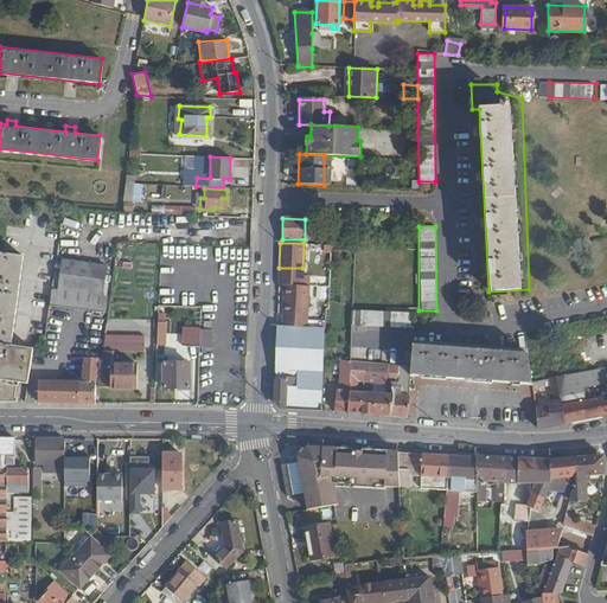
[(27,383),(32,348),(10,346),(21,257),(0,251),(0,399),(14,401),(17,382),(27,383)]
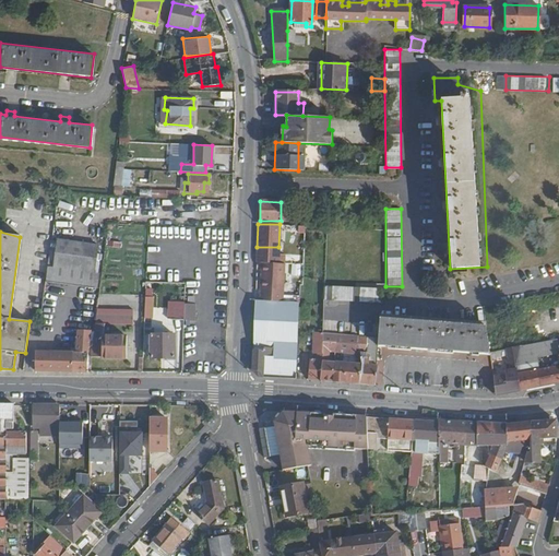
[(93,272),(97,245),(57,239),(52,267),(93,272)]
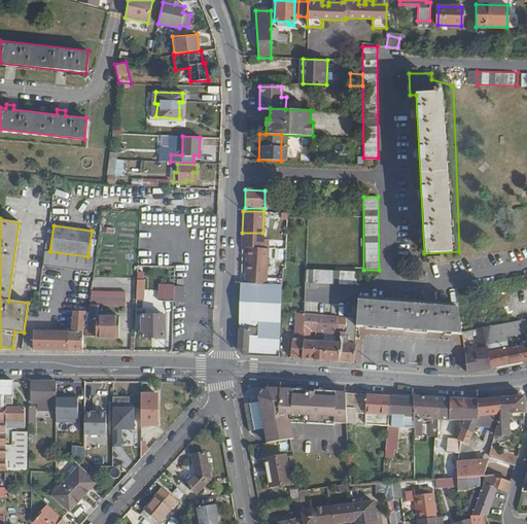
[(267,283),(268,247),(247,246),(246,282),(267,283)]
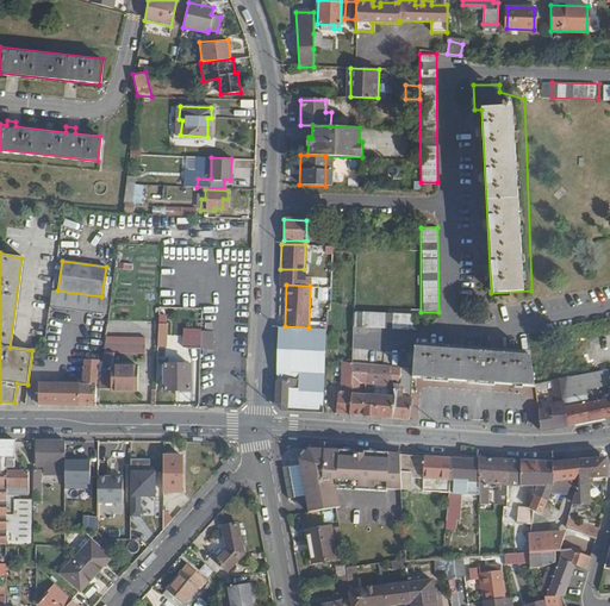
[(81,323),(86,297),(50,292),(47,317),(81,323)]
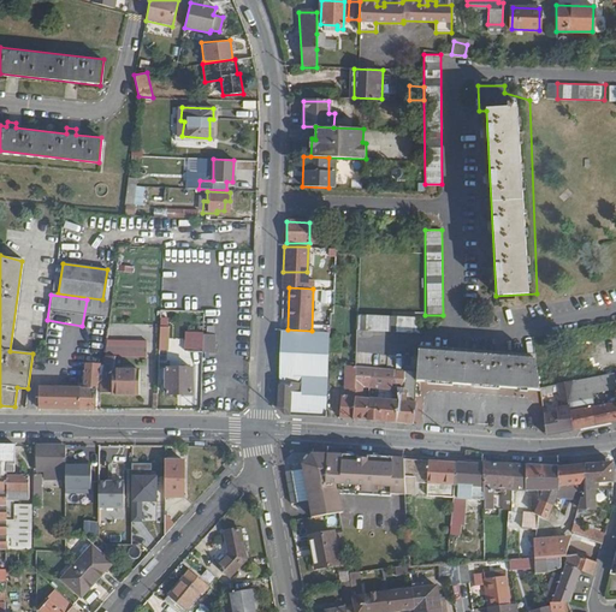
[(420,333),(420,319),(357,319),(356,334),(420,333)]
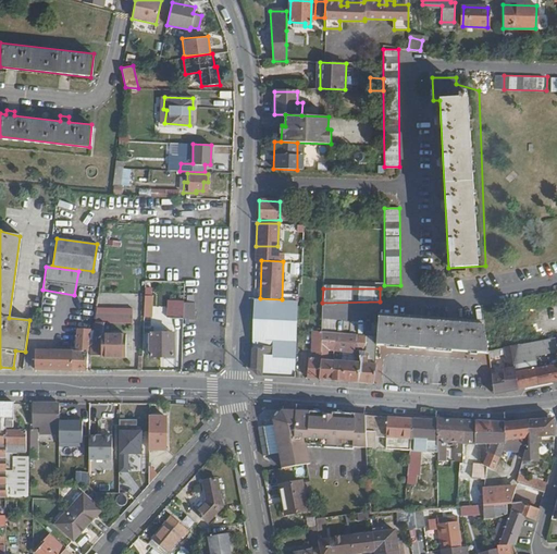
[(294,376),(298,300),(282,299),(260,298),(254,297),(251,368),(257,374),(294,376)]
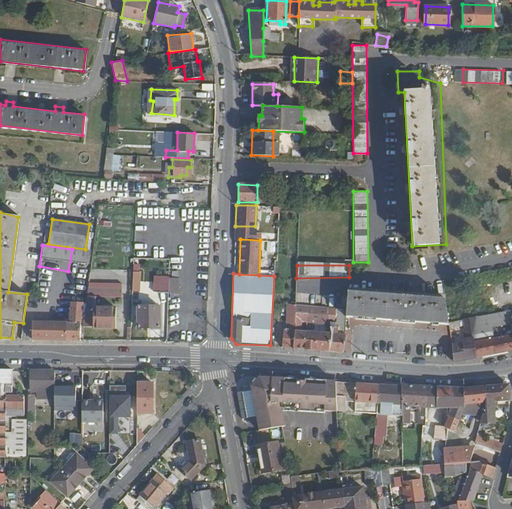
[(177,291),(178,277),(168,277),(168,282),(168,291),(177,291)]
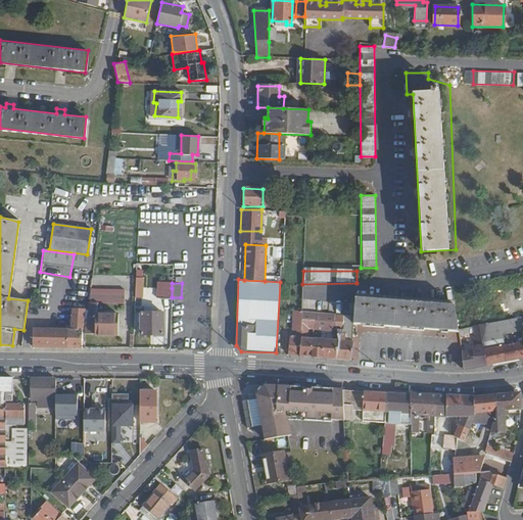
[(123,302),(123,288),(91,288),(89,302),(123,302)]
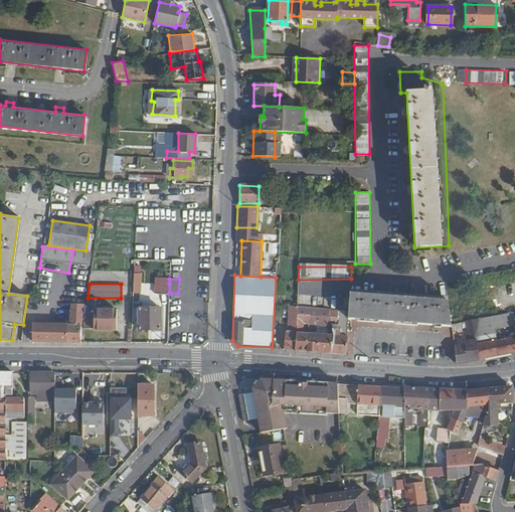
[(169,293),(169,284),(160,284),(160,298),(169,298),(169,293)]
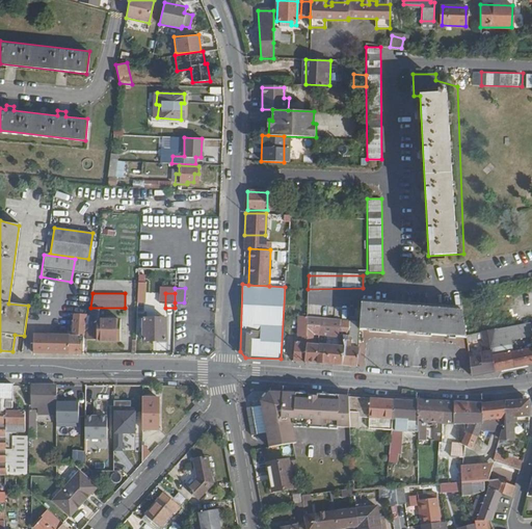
[(84,352),(84,328),(87,305),(80,305),(80,297),(74,297),(73,335),(33,334),(33,351),(84,352)]
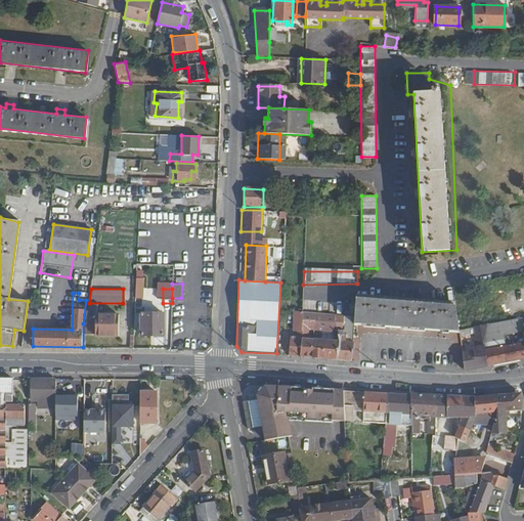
[(459,333),(453,306),(355,297),(354,315),(353,323),(459,333)]
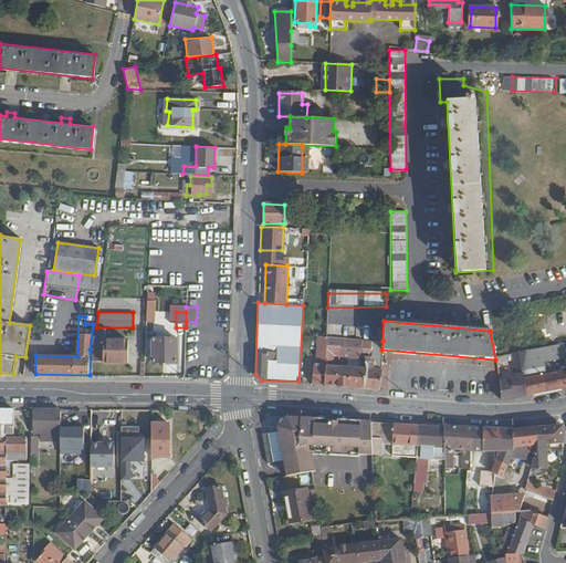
[(127,362),(128,340),(103,339),(104,329),(96,327),(92,360),(101,358),(101,361),(127,362)]
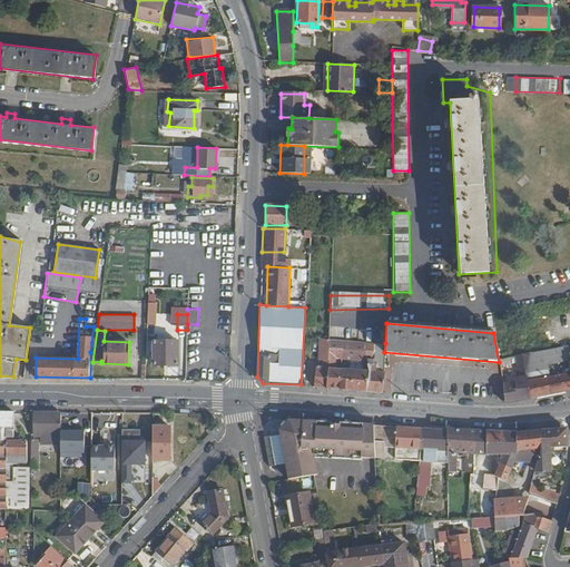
[(177,364),(177,341),(153,341),(153,364),(177,364)]
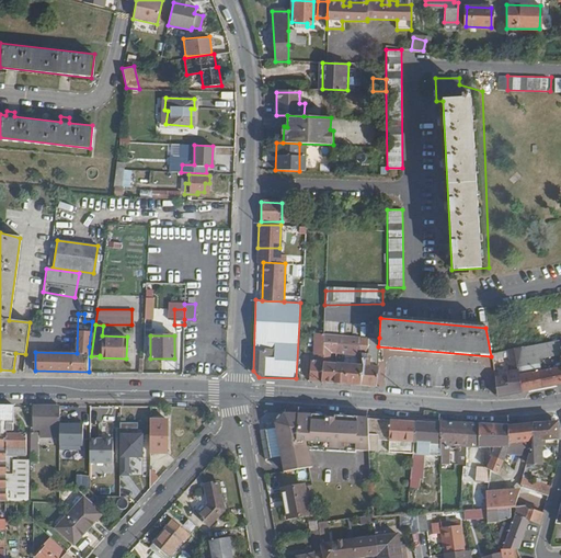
[(361,384),(362,365),(357,338),(335,337),(335,343),(335,353),(356,354),(356,365),(334,364),(334,382),(361,384)]
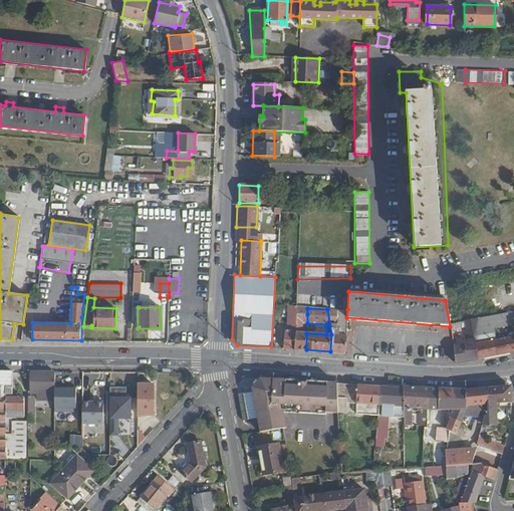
[(346,317),(347,309),(327,309),(331,334),(330,351),(343,353),(345,335),(346,317)]
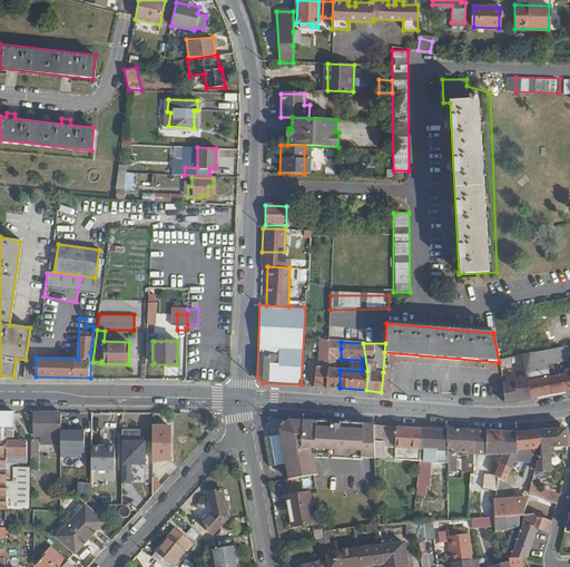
[(340,388),(340,370),(334,369),(334,360),(341,360),(341,359),(341,349),(328,349),(328,344),(320,344),(318,359),(327,359),(327,367),(315,365),(314,385),(340,388)]
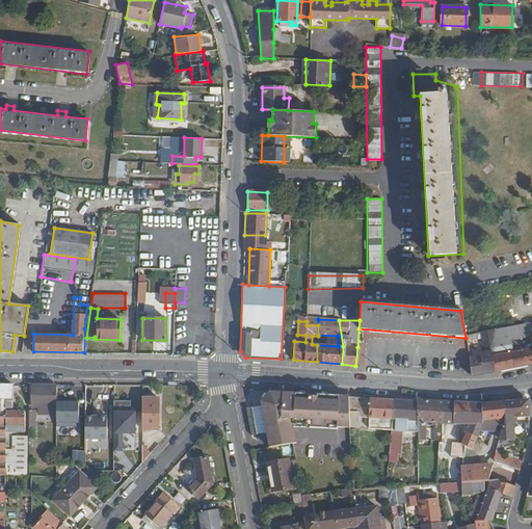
[(531,346),(513,351),(511,344),(514,343),(514,340),(531,336),(531,329),(530,322),(479,332),(480,336),(478,336),(480,345),(480,346),(488,344),(494,371),(531,363),(531,346)]
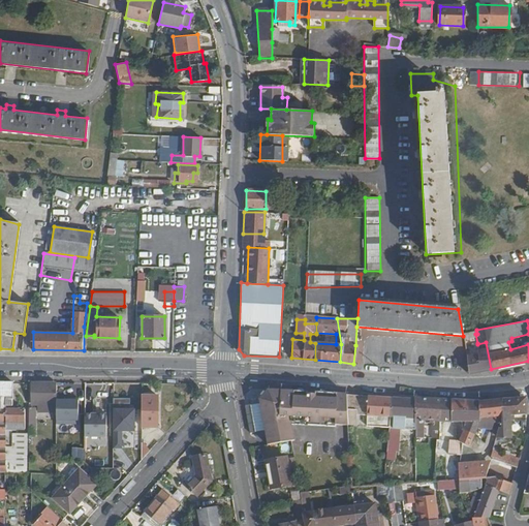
[(491,369),(486,342),(477,344),(477,343),(474,344),(475,349),(464,350),(468,374),(491,369)]
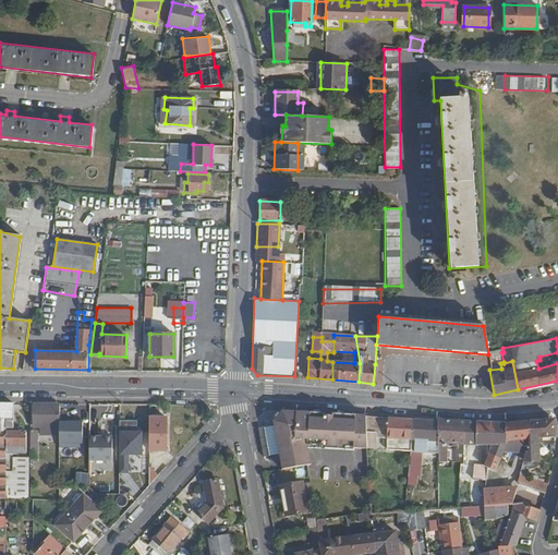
[(25,448),(25,427),(7,427),(7,418),(7,400),(0,399),(0,495),(5,495),(5,454),(13,454),(13,448),(25,448)]
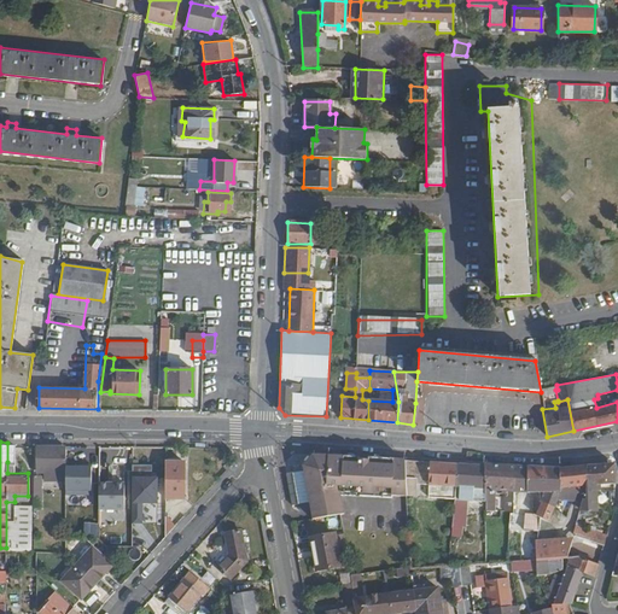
[(17,462),(17,443),(7,443),(7,462),(17,462)]
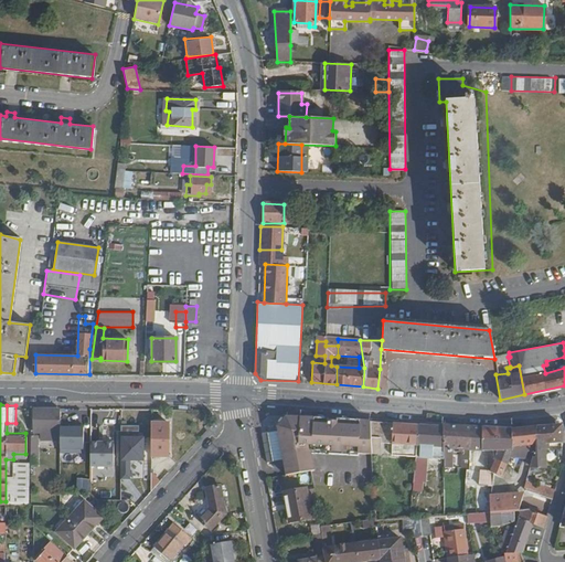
[(61,424),(61,405),(35,405),(34,427),(61,427),(61,424)]
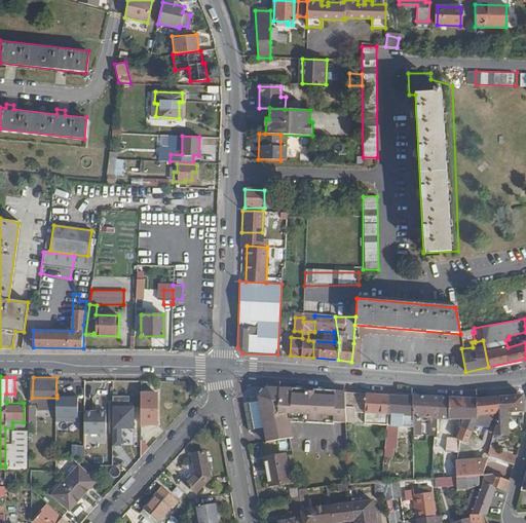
[(347,421),(346,390),(267,384),(261,394),(264,442),(292,437),(294,449),(348,452),(347,421)]
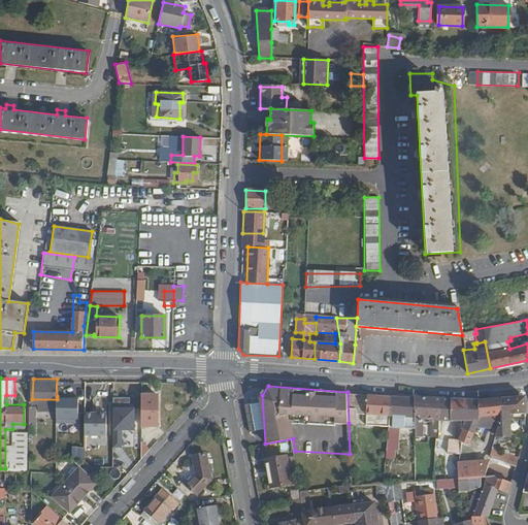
[(157,424),(158,393),(142,392),(142,423),(157,424)]
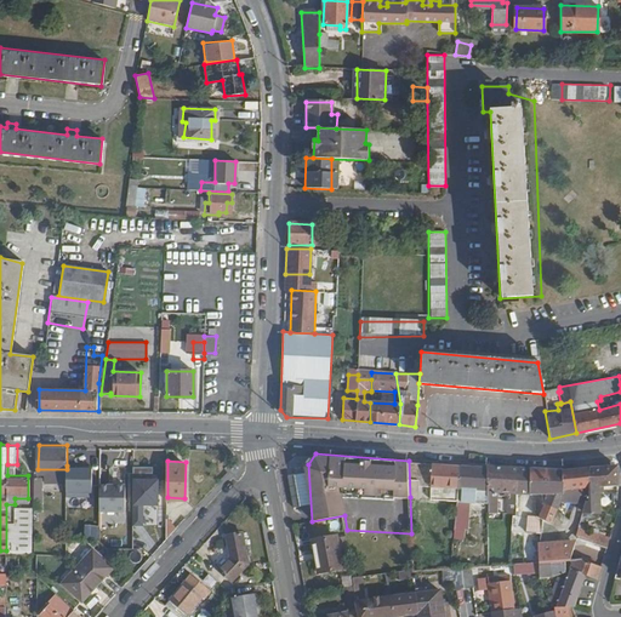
[(461,487),(463,464),(409,461),(410,497),(422,498),(422,487),(432,487),(432,498),(459,501),(461,487)]
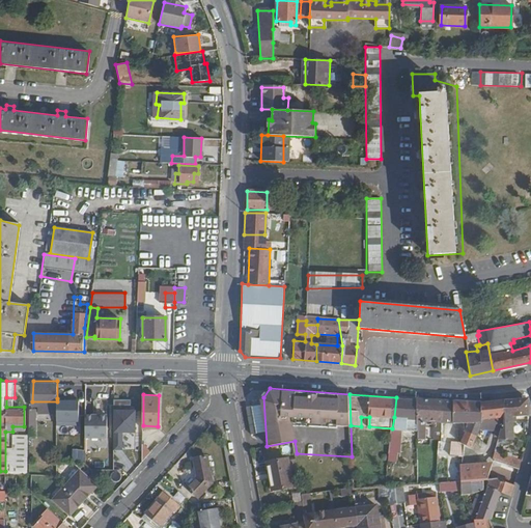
[(79,422),(79,396),(71,395),(71,398),(57,398),(57,401),(56,421),(79,422)]
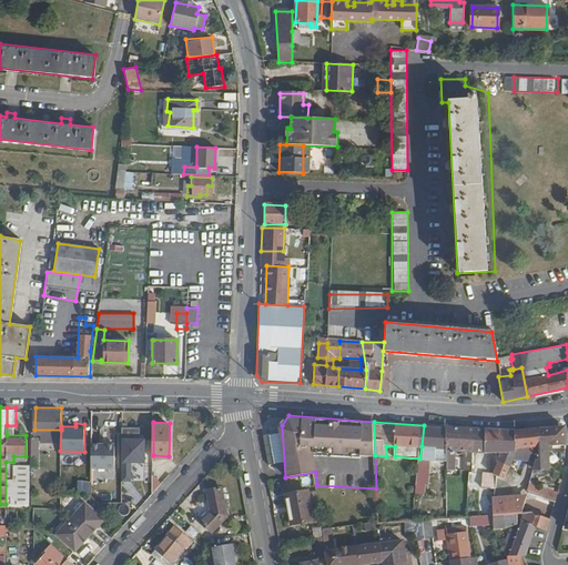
[(566,443),(566,424),(541,426),(543,444),(536,445),(534,461),(533,468),(548,468),(548,450),(551,450),(551,444),(566,443)]
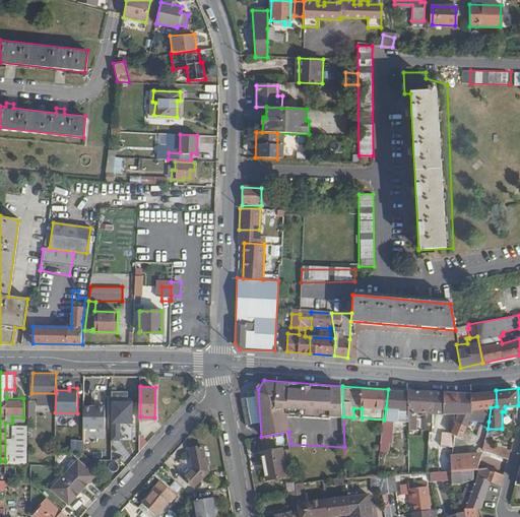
[(409,408),(409,391),(388,389),(386,408),(409,408)]
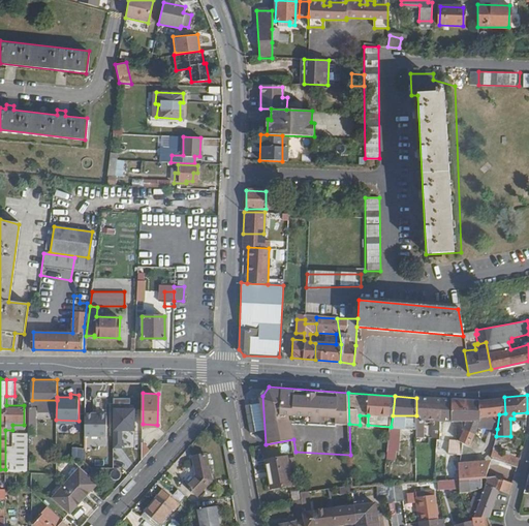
[(444,419),(444,397),(416,396),(416,398),(416,415),(416,429),(423,429),(425,418),(432,418),(431,428),(439,428),(440,419),(444,419)]
